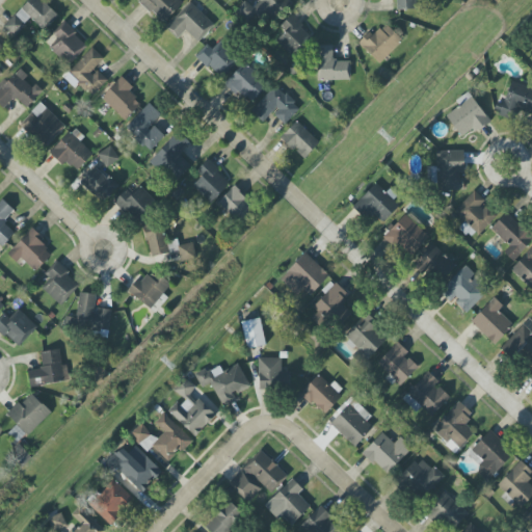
[(28,0),(3,27),(15,37),(31,19),(44,31),(58,17),(40,0),(28,0)]
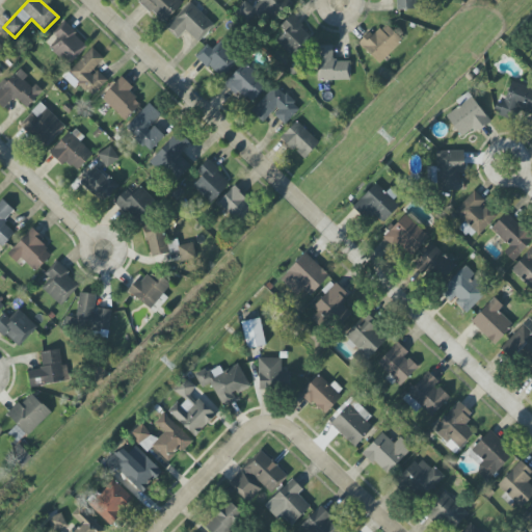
[(183,3),(180,0),(141,0),(140,1),(163,24),(183,3)]
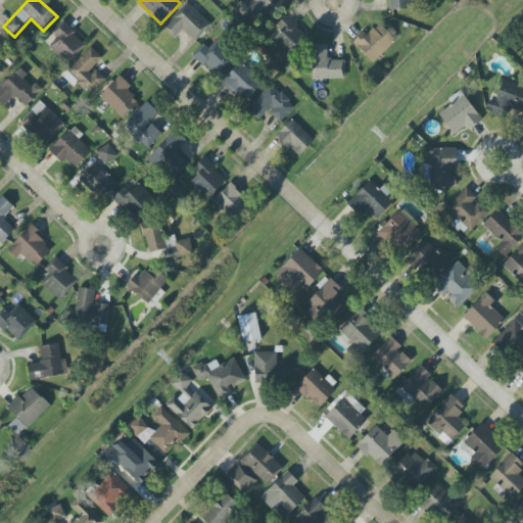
[(283,8),(279,0),(249,0),(259,19),(283,8)]
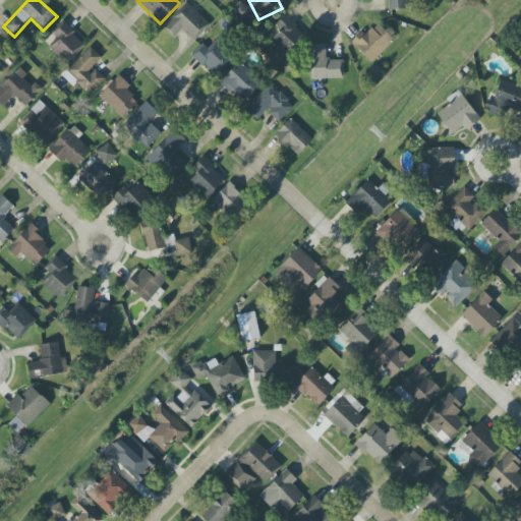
[(388,0),(389,10),(409,9),(408,0),(388,0)]
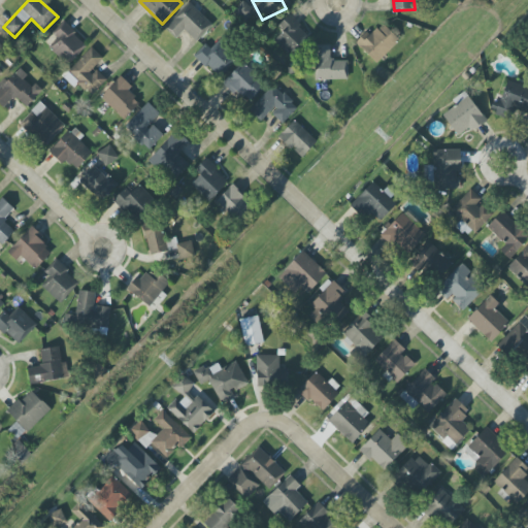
[(197,41),(212,25),(188,2),(165,27),(177,38),(185,30),(197,41)]
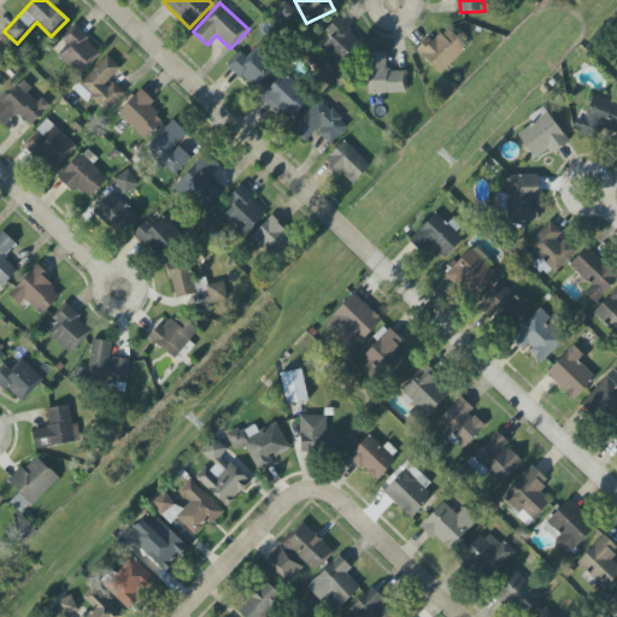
[(271,15),(285,28),(298,16),(286,3),(271,15)]
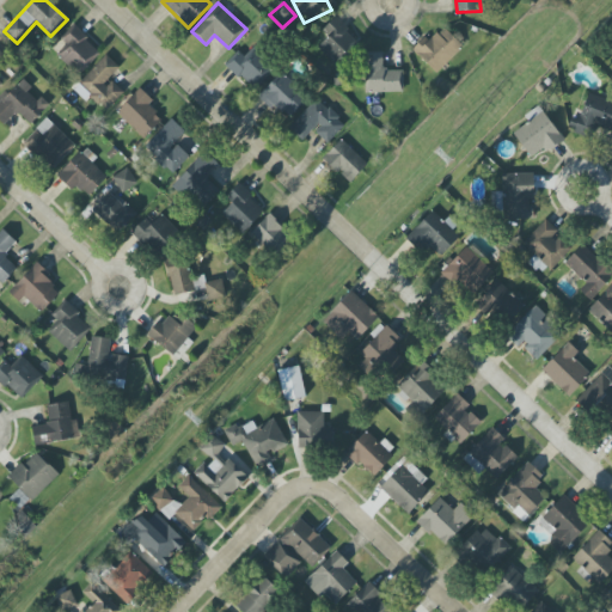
[(318,47),(336,66),(360,41),(335,18),(323,30),(329,36),(318,47)]
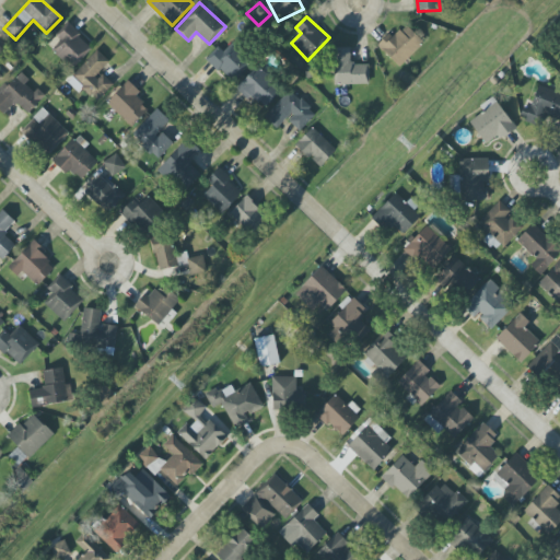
[(399,68),(423,43),(405,25),(394,37),(389,33),(377,46),(399,68)]
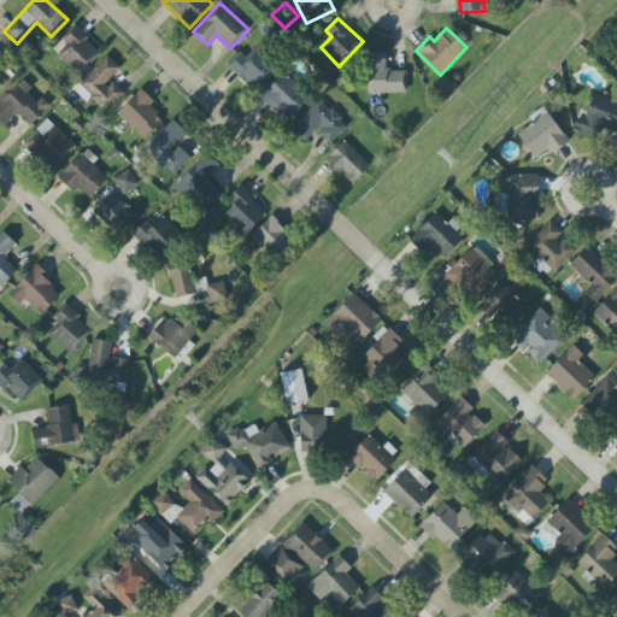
[(78,77),(101,52),(76,29),(53,53),(78,77)]
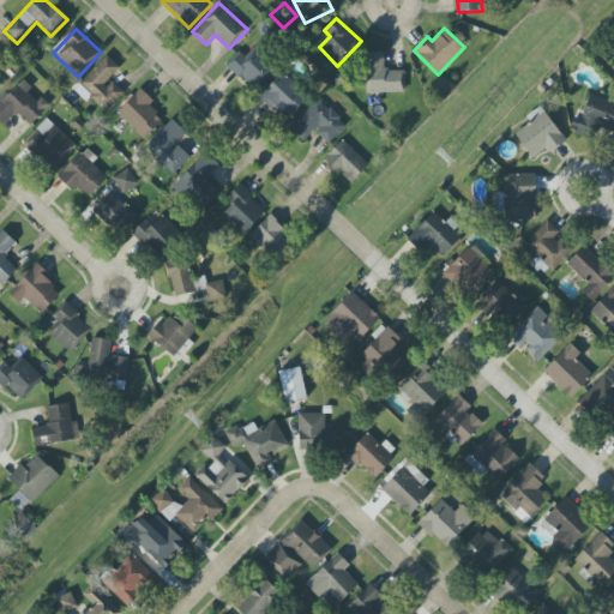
[(228,64),(251,91),(276,71),(257,47),(245,56),(241,53),(228,64)]
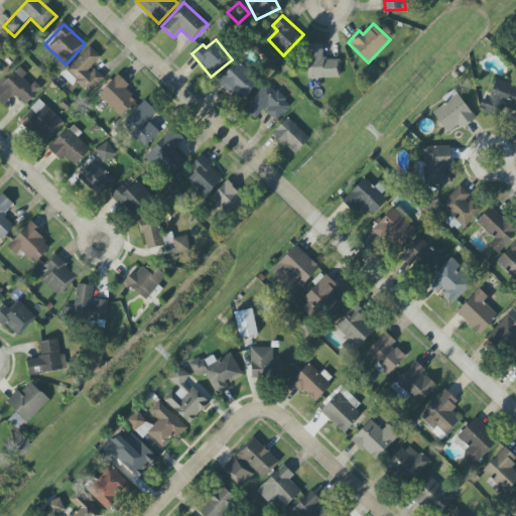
[(340,79),(340,58),(323,58),(323,44),(308,44),(307,78),(340,79)]
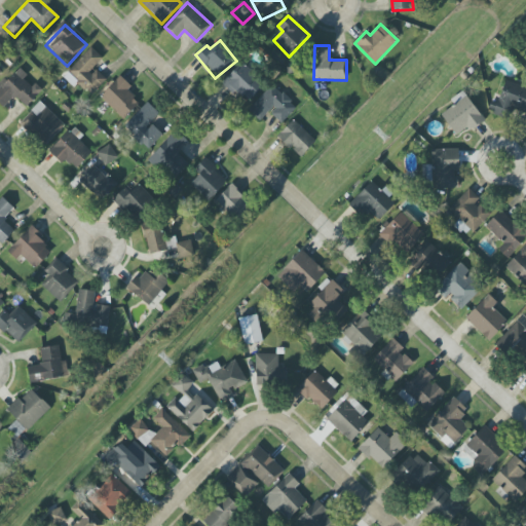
[(90,97),(106,80),(94,68),(103,59),(91,47),(64,77),(72,85),(75,82),(90,97)]
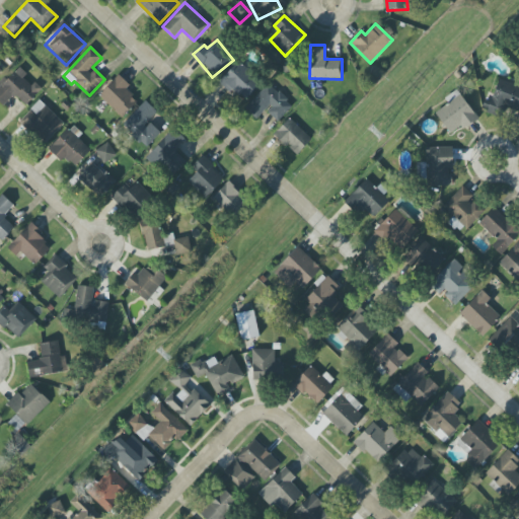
[(261,83),(237,62),(221,79),(245,101),(261,83)]
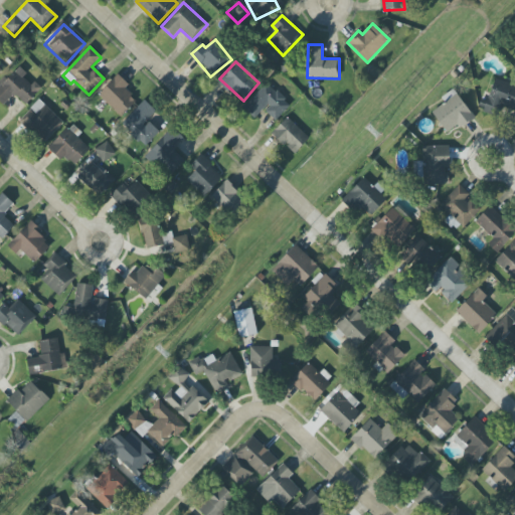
[(25,106),(41,89),(34,81),(32,82),(17,68),(1,86),(0,84),(0,103),(3,106),(14,95),(25,106)]
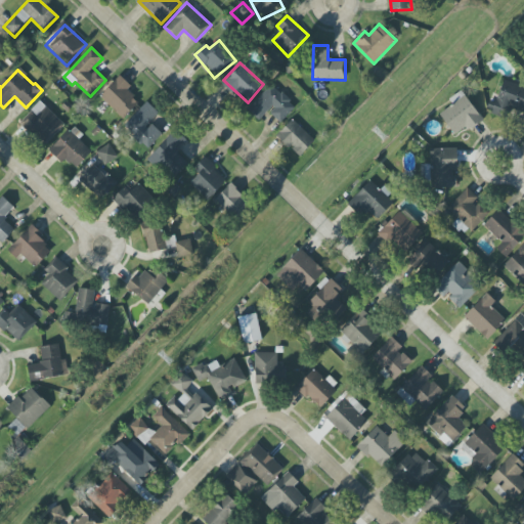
[(139,101),(127,90),(131,86),(120,76),(100,97),(124,119),(139,101)]
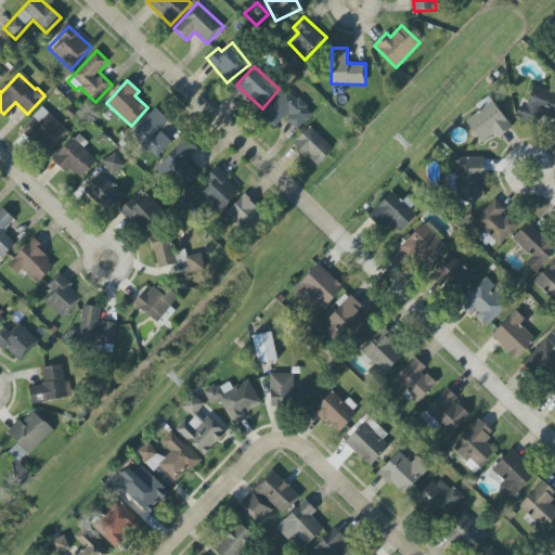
[(554,93),(532,87),(526,110),(554,118),(554,93)]
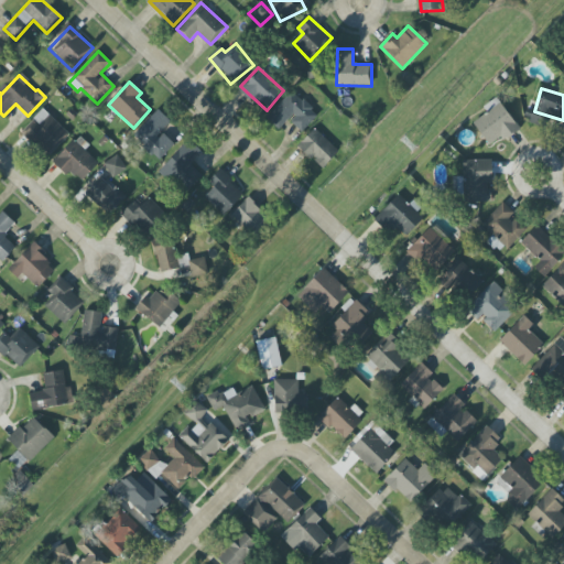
[(289,120),(302,132),(318,115),(292,90),(267,118),(280,130),(289,120)]
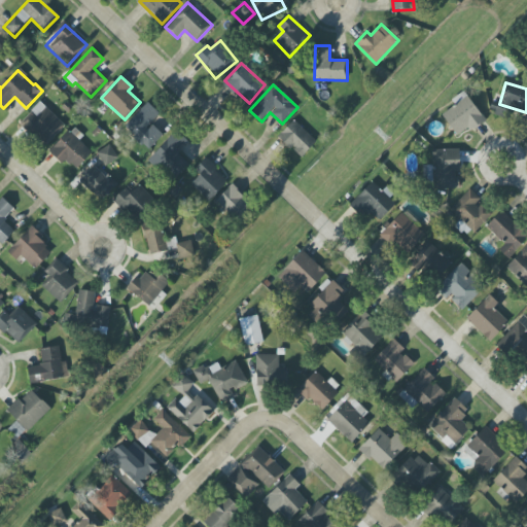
[(443,113),(457,138),(484,121),(466,91),(452,99),(455,106),(443,113)]
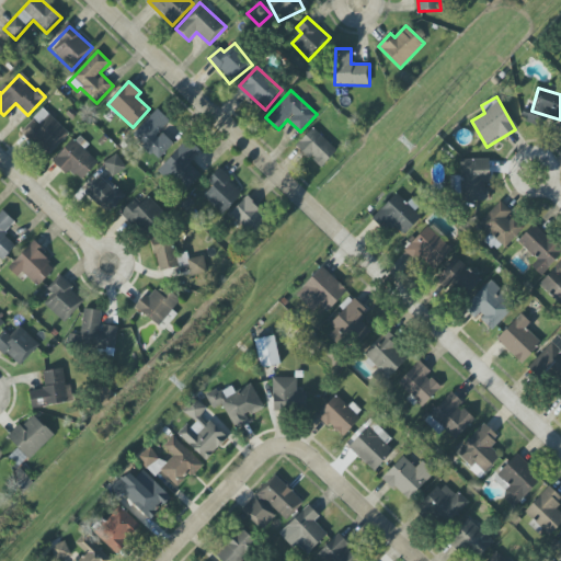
[(160,132),(170,122),(157,109),(133,135),(159,159),(173,142),(160,132)]
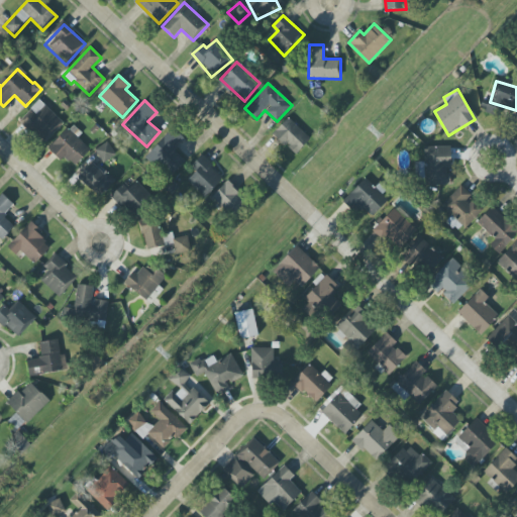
[(64,124),(41,101),(21,119),(44,143),(64,124)]
